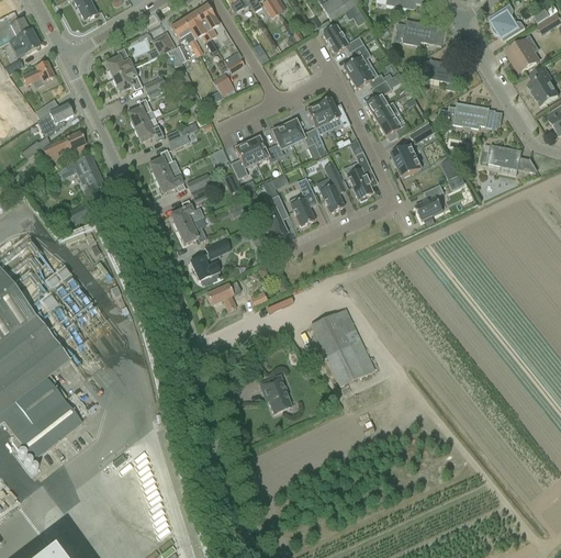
[(0,0),(0,19),(15,12),(4,0),(0,0)]
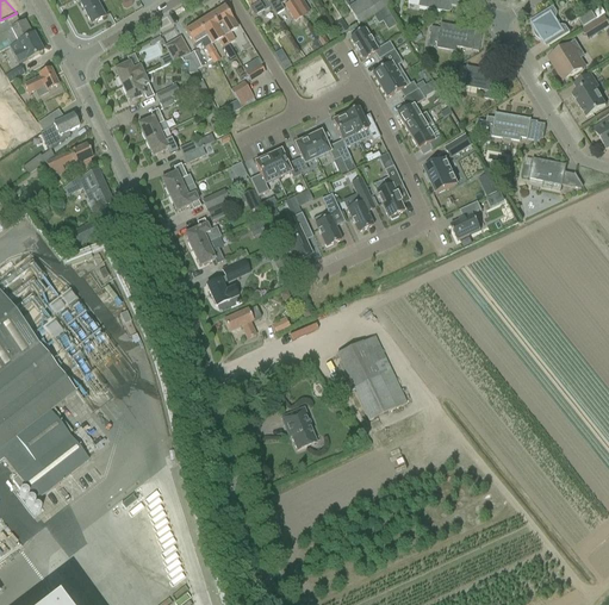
[(81,0),(84,6),(92,22),(105,14),(100,4),(98,0),(81,0)]
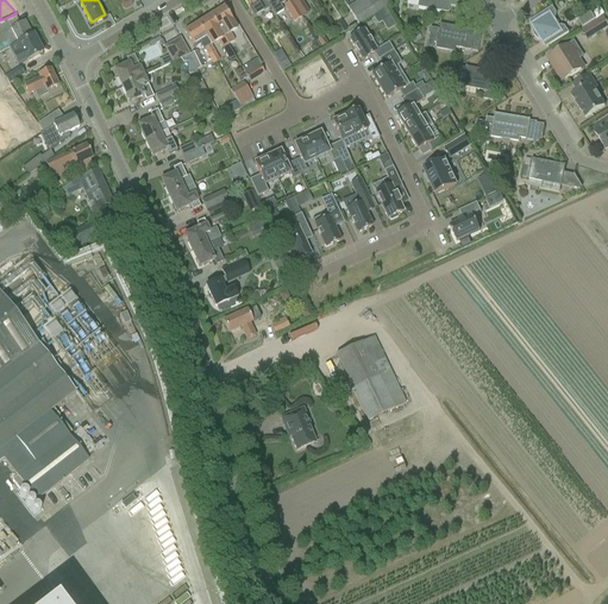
[(255,14),(270,5),(268,0),(251,0),(254,5),(250,7),(255,14)]
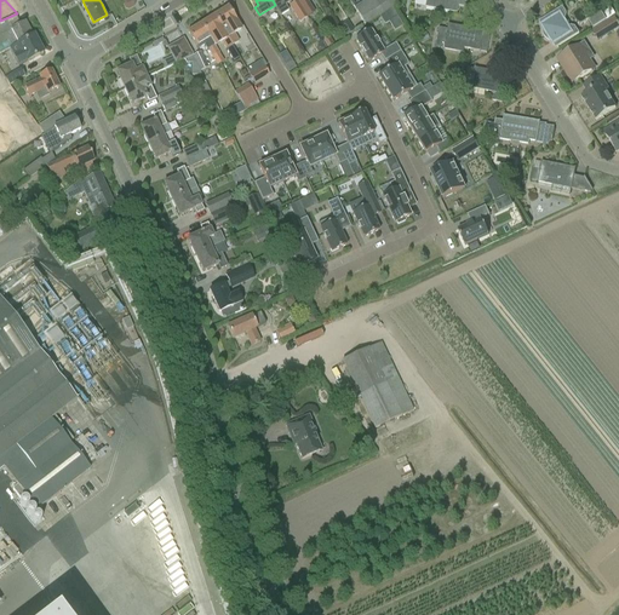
[(273,0),(275,5),(280,12),(290,6),(286,1),(287,0),(273,0)]
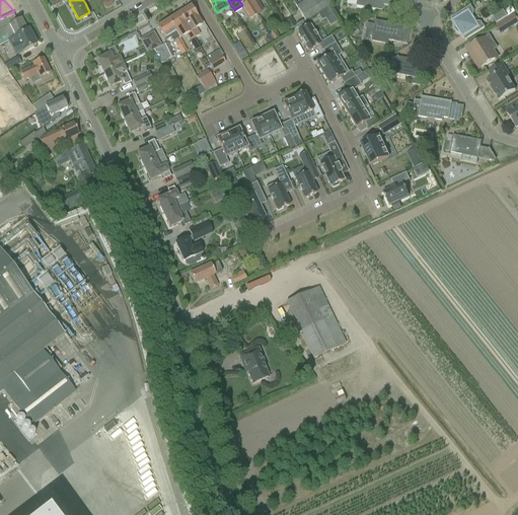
[(254,8),(249,0),(245,0),(242,2),(248,12),(254,8)]
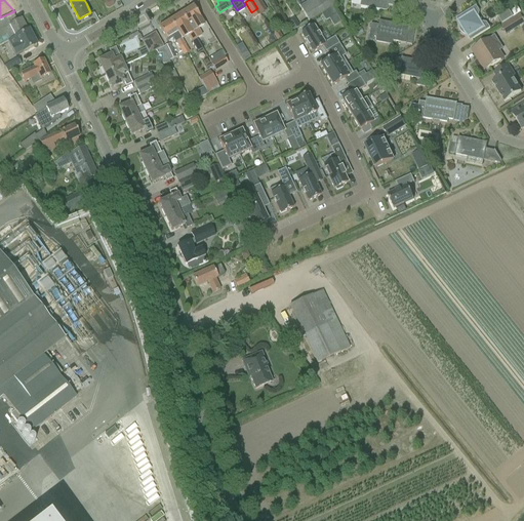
[(257,8),(265,4),(262,0),(252,0),(257,8)]
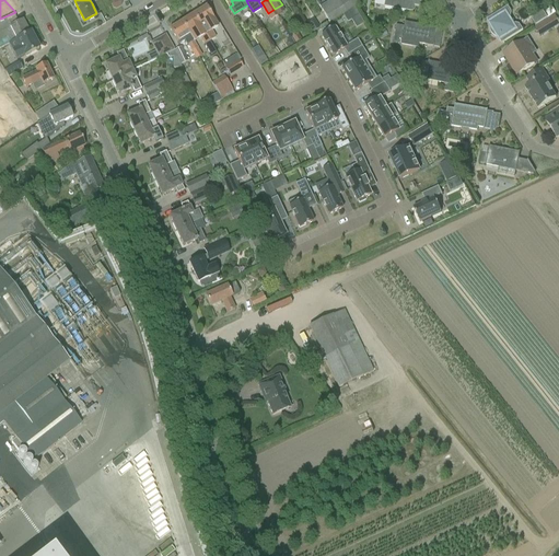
[(329,19),(347,9),(341,0),(325,0),(319,3),(329,19)]
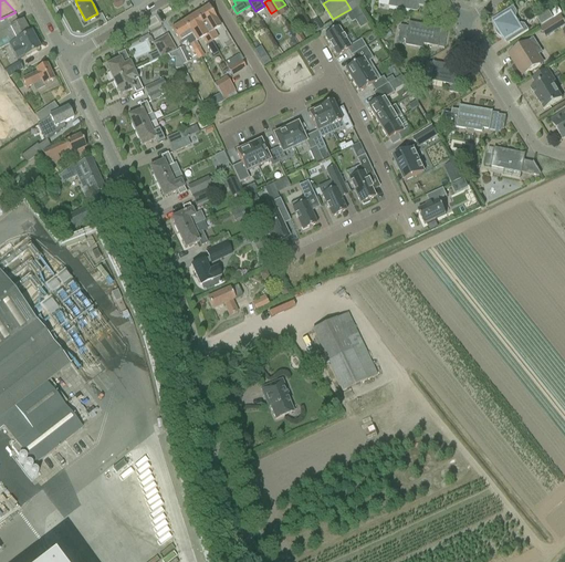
[(345,0),(351,9),(364,0),(345,0)]
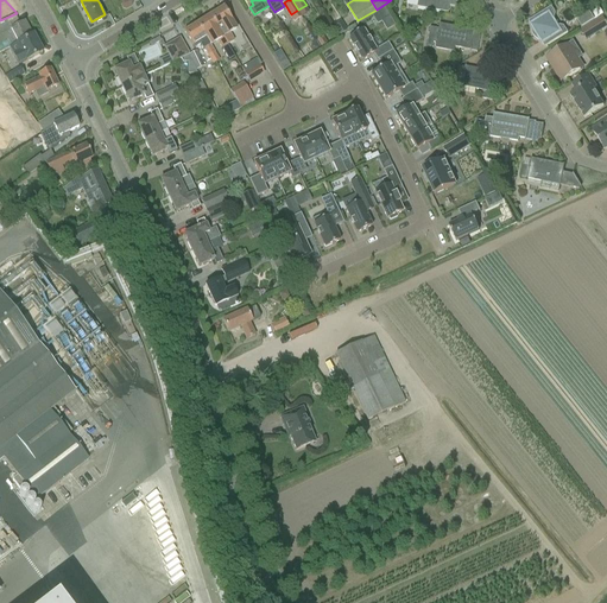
[(448,2),(449,0),(417,0),(417,4),(447,10),(448,2)]
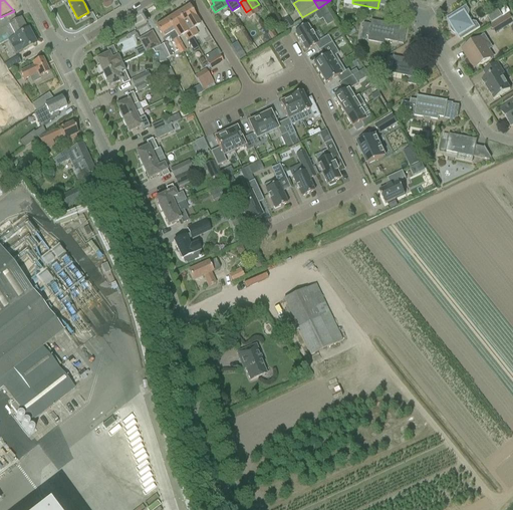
[(490,0),(489,1),(494,10),(499,7),(494,0),(490,0)]
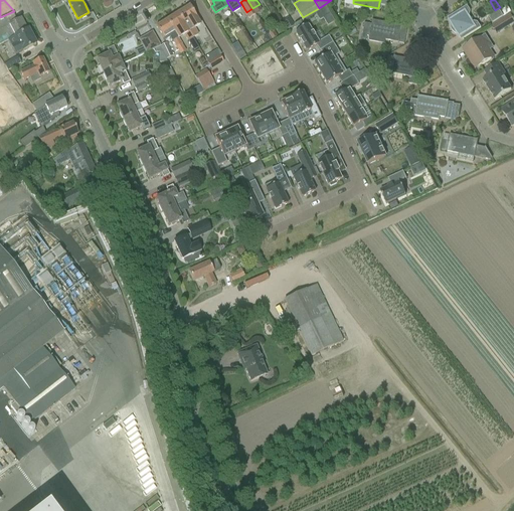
[(458,31),(459,32),(462,37),(482,24),(478,19),(475,18),(469,21),(465,15),(470,12),(471,8),(468,2),(448,15),(452,20),(451,21),(451,23),(452,25),(452,26),(452,27),(453,28),(455,30),(457,31),(458,31)]
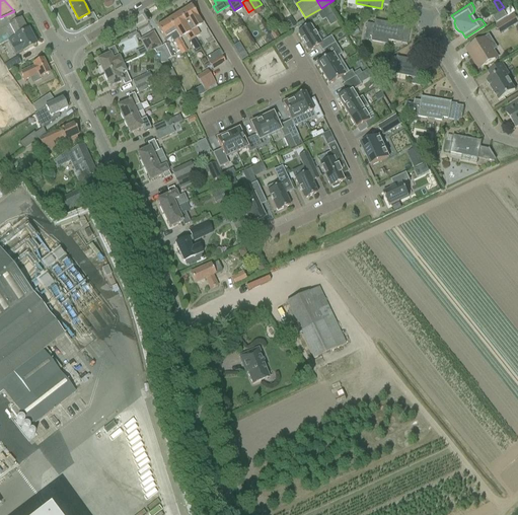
[(187,22),(195,34),(199,32),(200,31),(196,25),(203,21),(199,15),(192,3),(179,10),(187,22)]
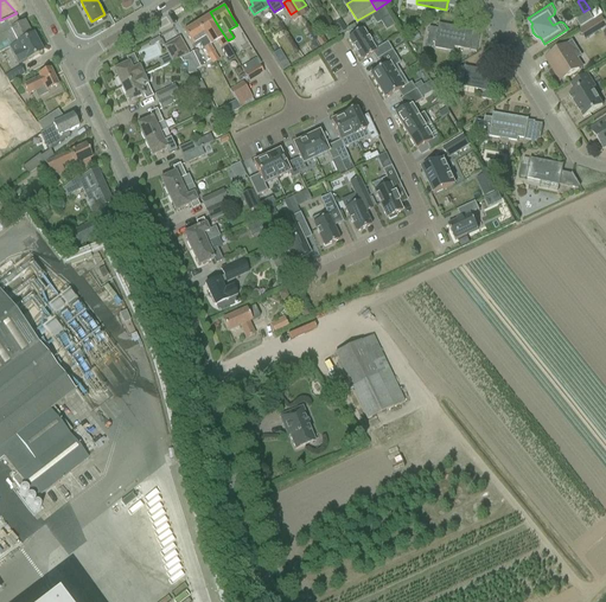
[(386,4),(372,12),(374,13),(377,20),(388,13),(390,12),(386,4)]
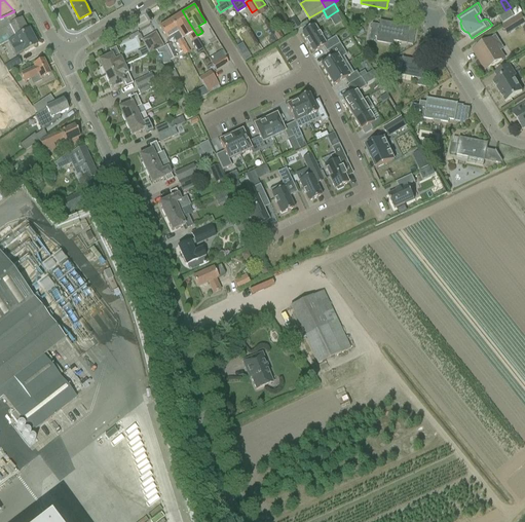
[(503,21),(515,13),(522,9),(519,3),(511,8),(511,7),(505,10),(501,12),(500,15),(503,21)]
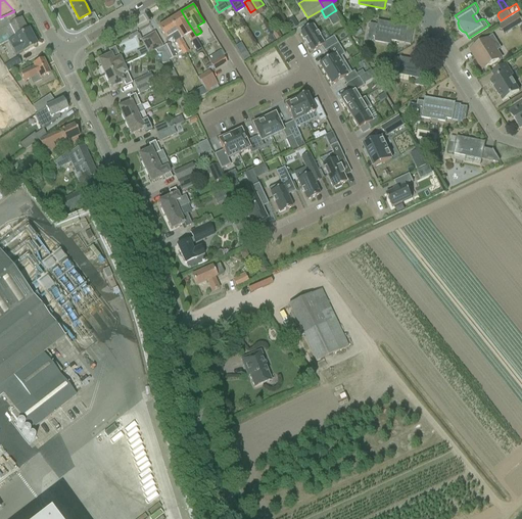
[(170,17),(177,30),(179,33),(181,36),(187,32),(192,38),(190,39),(197,49),(202,46),(196,36),(196,35),(188,22),(181,10),(170,17)]
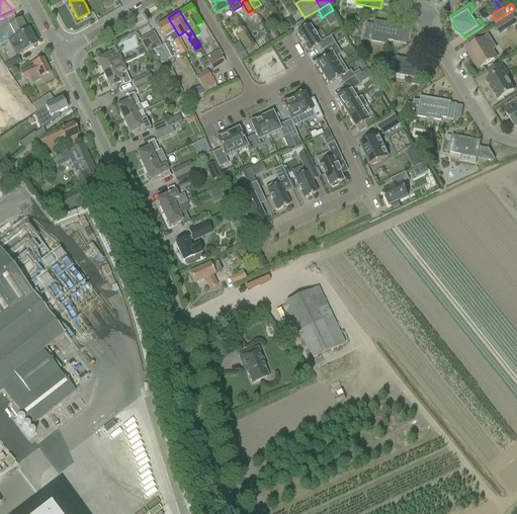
[(14,11),(0,17),(0,41),(8,37),(15,33),(27,27),(21,15),(17,17),(14,11)]
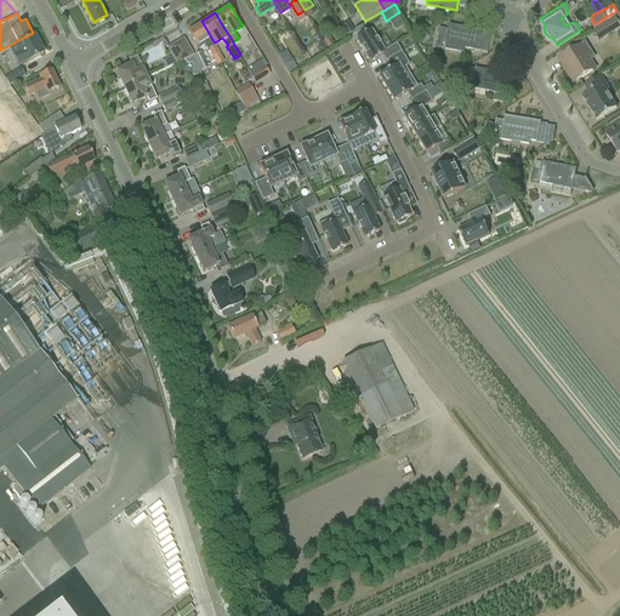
[(619,17),(616,13),(607,20),(613,30),(619,26),(619,17)]
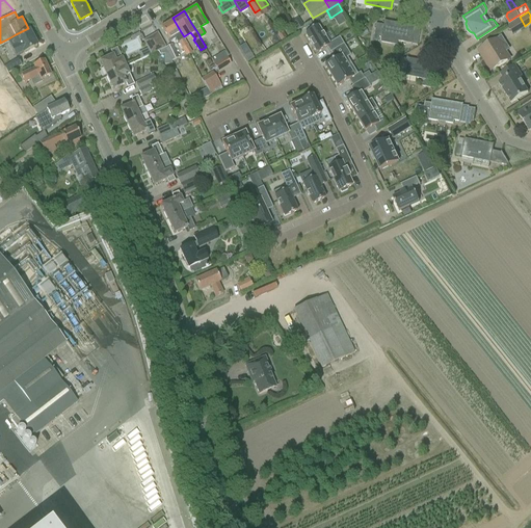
[(177,37),(182,33),(180,30),(173,18),(161,25),(169,37),(175,34),(176,35),(177,37)]
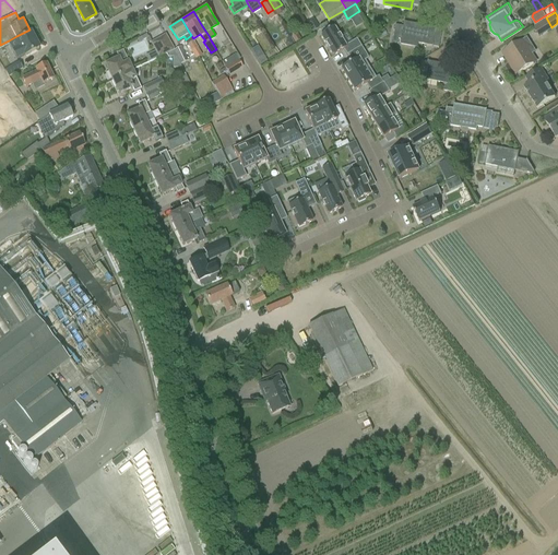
[(316,19),(309,23),(313,30),(320,25),(316,19)]
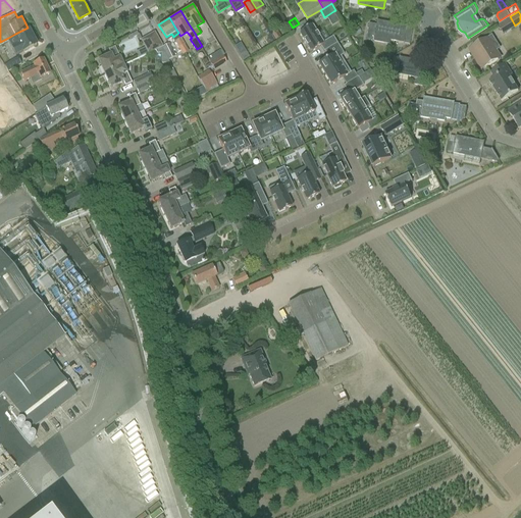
[(407,23),(398,21),(377,17),(376,21),(369,20),(366,37),(373,38),(373,39),(389,42),(389,39),(400,40),(410,42),(413,26),(407,24),(407,23)]
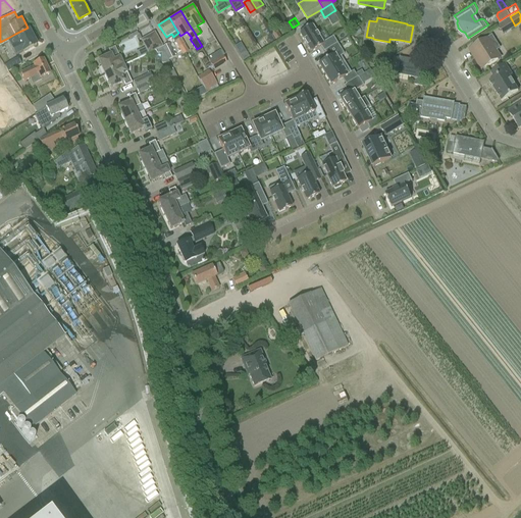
[(313,22),(300,30),(311,48),(321,43),(324,48),(337,40),(333,34),(323,40),(313,22)]
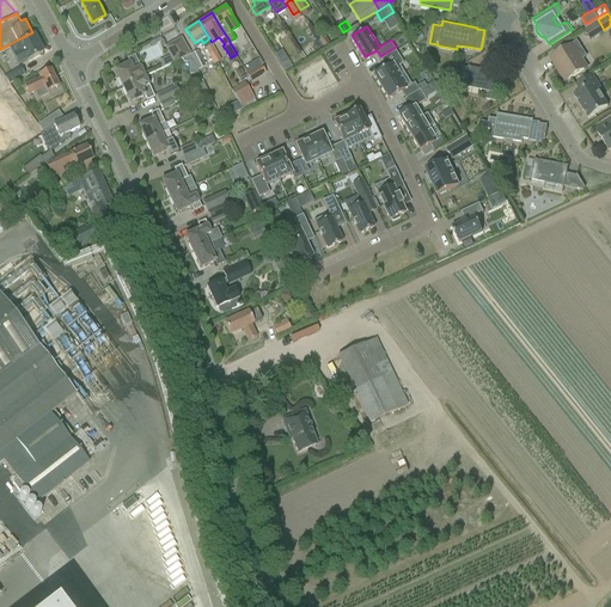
[(18,40),(10,44),(13,50),(19,62),(32,55),(43,49),(34,31),(32,32),(18,40)]
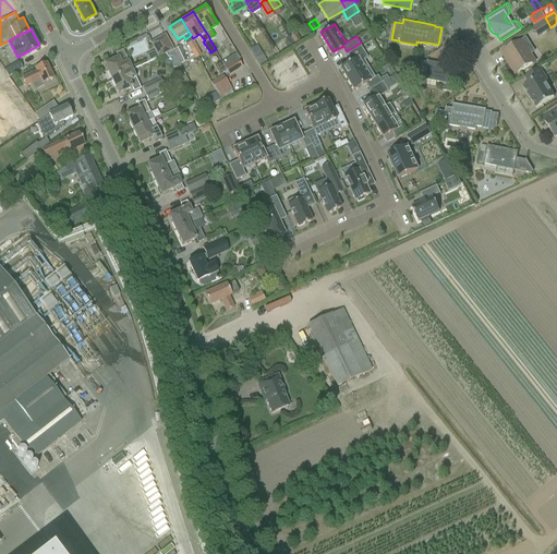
[(166,32),(152,40),(159,55),(173,46),(166,32)]
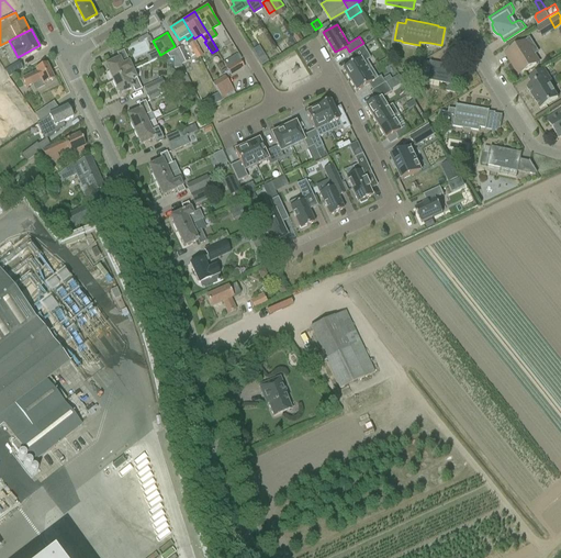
[(537,62),(533,53),(539,48),(530,35),(526,37),(516,44),(506,49),(511,58),(514,56),(523,70),(537,62)]
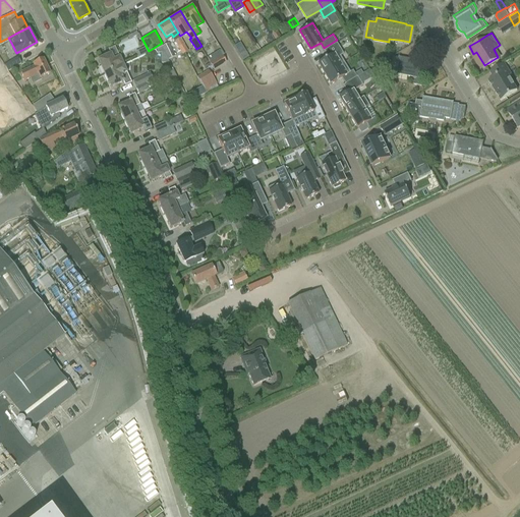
[(180,36),(175,39),(179,45),(184,42),(180,36)]
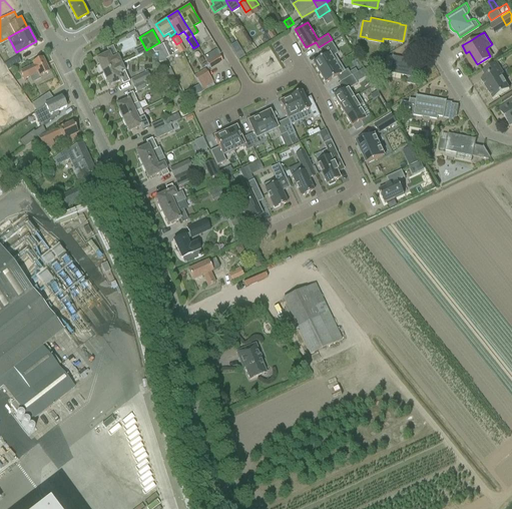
[(289,37),(271,48),(274,53),(292,43),(289,37)]
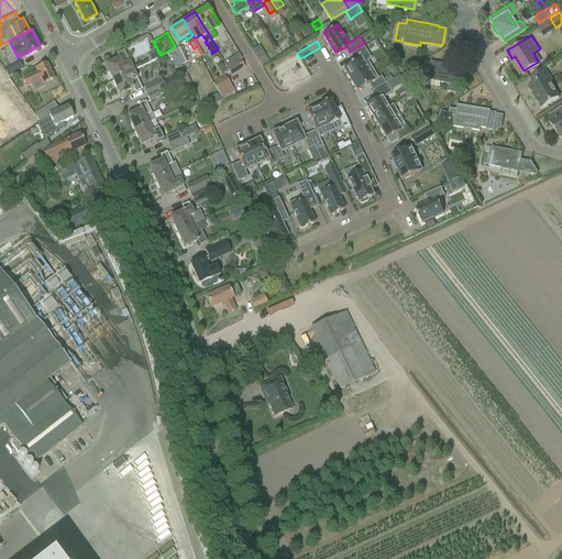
[(355,59),(344,66),(351,77),(372,65),(367,57),(372,55),(364,43),(350,52),(355,59)]
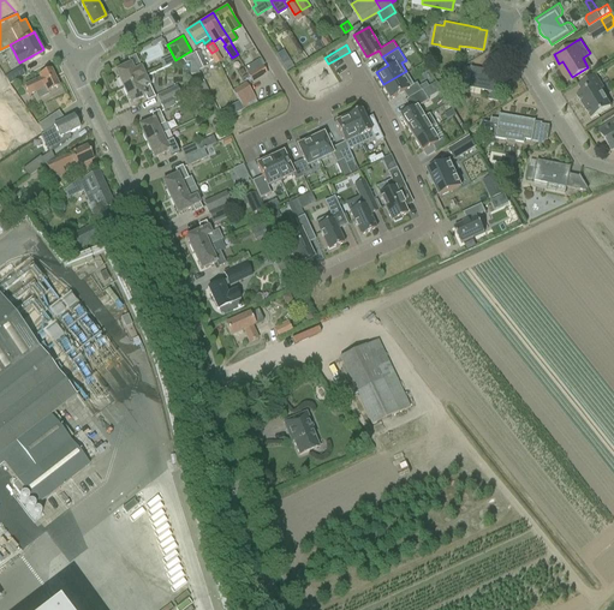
[(200,67),(207,64),(200,48),(192,52),(196,59),(200,67)]
